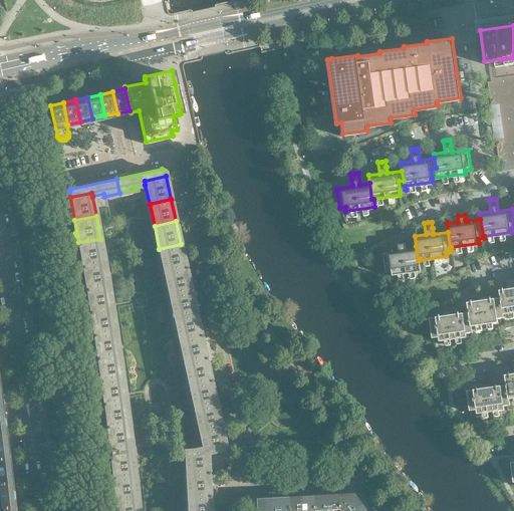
[(104,261),(101,243),(100,239),(78,242),(80,254),(79,255),(80,258),(81,259),(82,265),(104,261)]
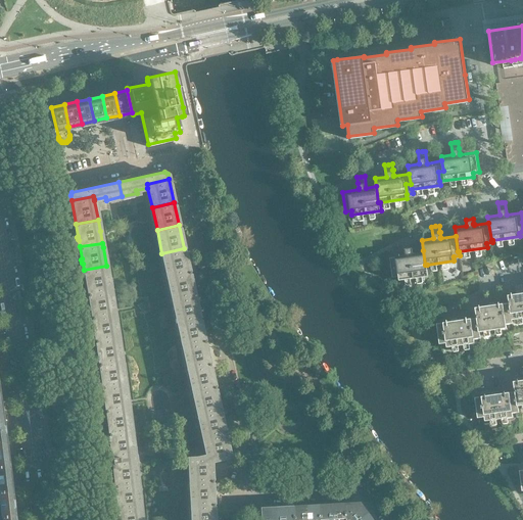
[(425,265),(423,250),(413,251),(413,246),(405,247),(406,253),(389,255),(392,275),(398,275),(399,279),(428,275),(427,265),(425,265)]
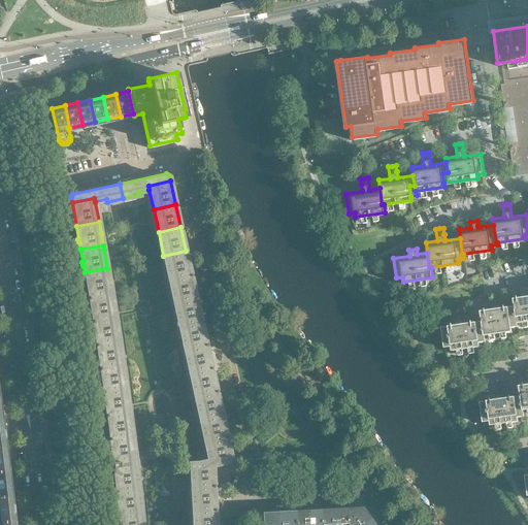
[(191,273),(186,251),(163,256),(168,279),(191,273)]
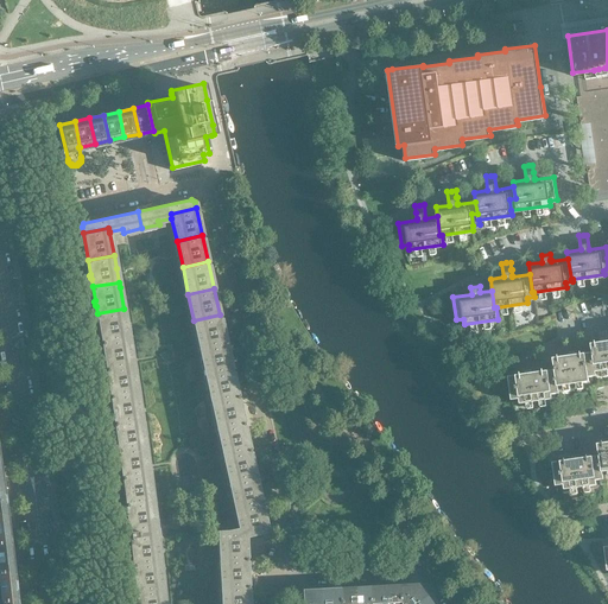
[(128,336),(126,322),(124,309),(97,313),(100,328),(99,329),(100,332),(101,332),(102,341),(128,336)]
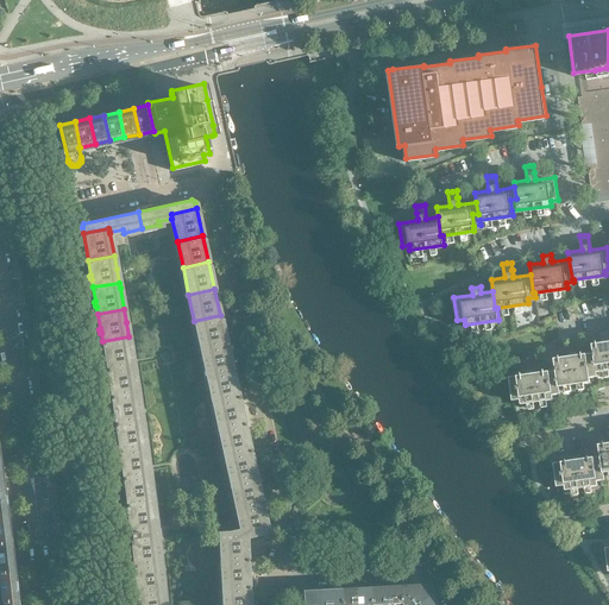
[(226,342),(220,315),(194,321),(200,348),(226,342)]
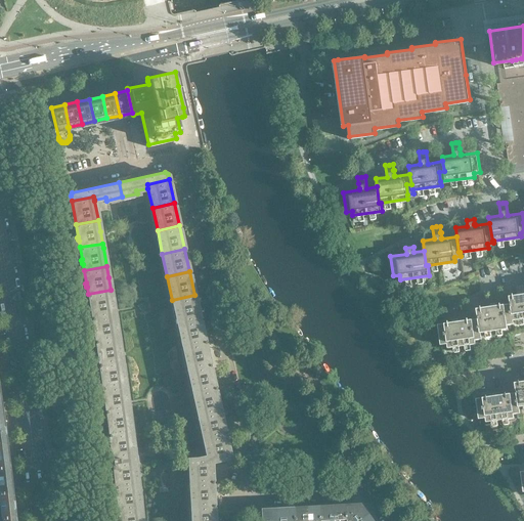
[(523,292),(522,284),(516,284),(517,293),(509,294),(510,302),(513,318),(523,316),(523,292)]
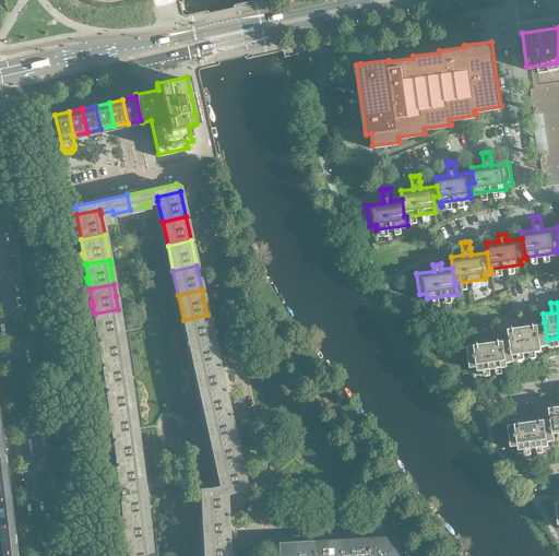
[(121,334),(118,315),(118,309),(94,314),(96,327),(95,328),(95,330),(96,331),(98,339),(121,334)]
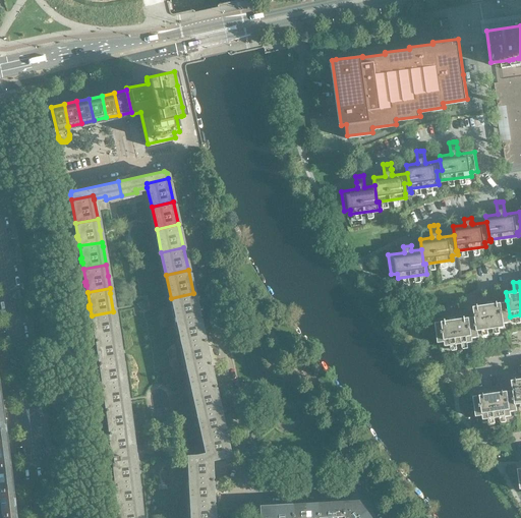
[(198,315),(193,293),(171,298),(176,321),(198,315)]
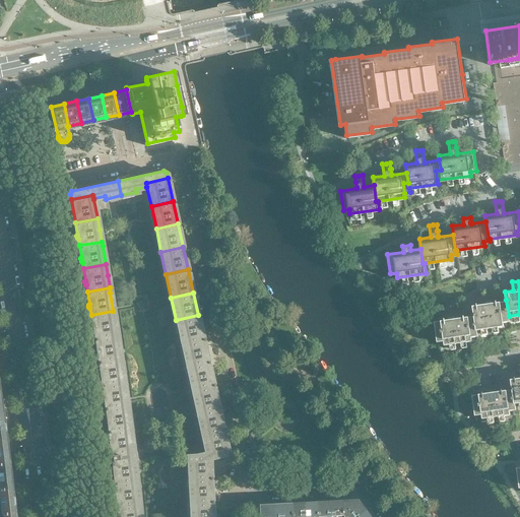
[(509,316),(506,300),(492,302),(492,299),(485,300),(485,303),(472,304),(474,314),(476,328),(477,328),(504,324),(503,320),(510,319),(509,316)]
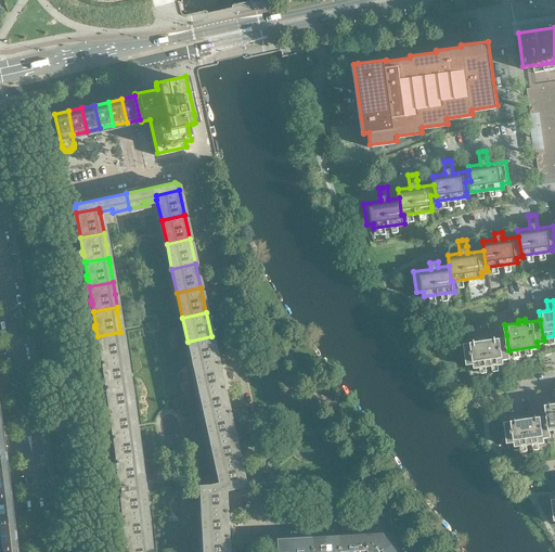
[(125,357),(120,332),(98,336),(99,348),(99,349),(99,352),(100,354),(101,360),(125,357)]
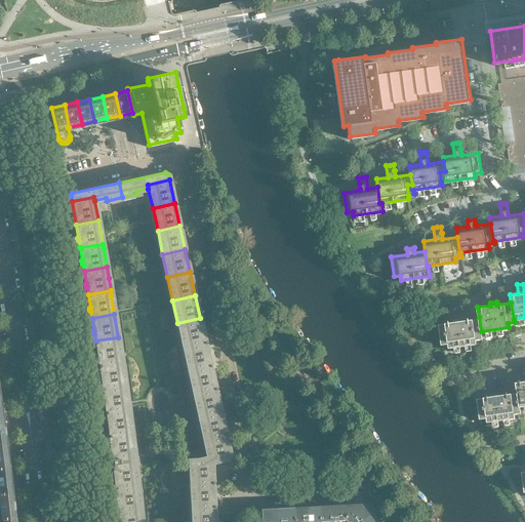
[(483,337),(482,331),(481,331),(479,317),(459,320),(459,318),(453,318),(453,321),(438,323),(441,344),(448,343),(448,347),(477,343),(476,338),(483,337)]
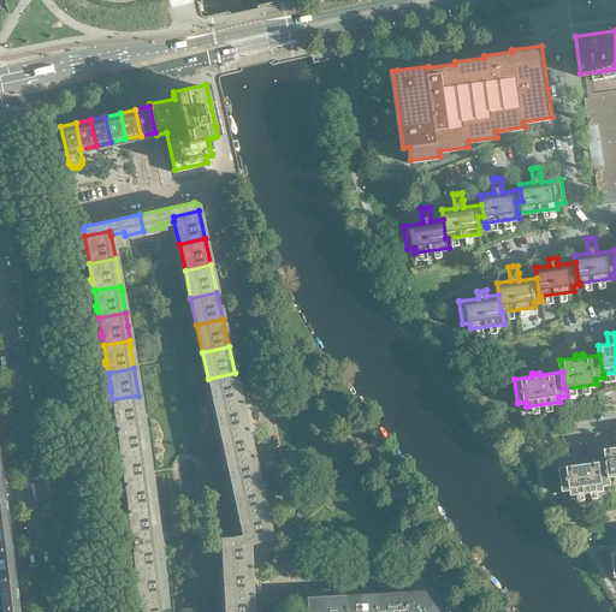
[(241,400),(235,373),(208,379),(214,406),(241,400)]
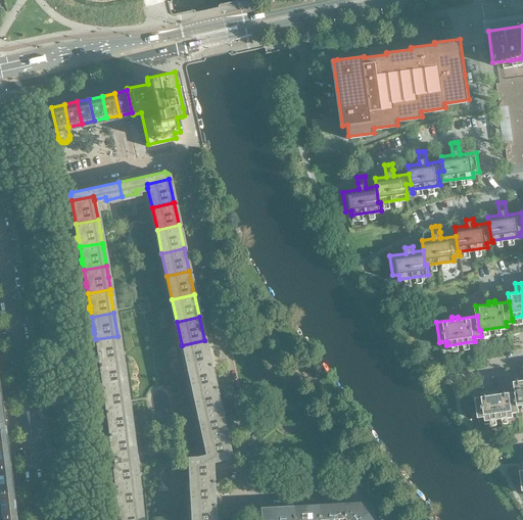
[(121,360),(120,347),(117,336),(95,339),(97,351),(96,352),(96,356),(98,356),(99,363),(121,360)]
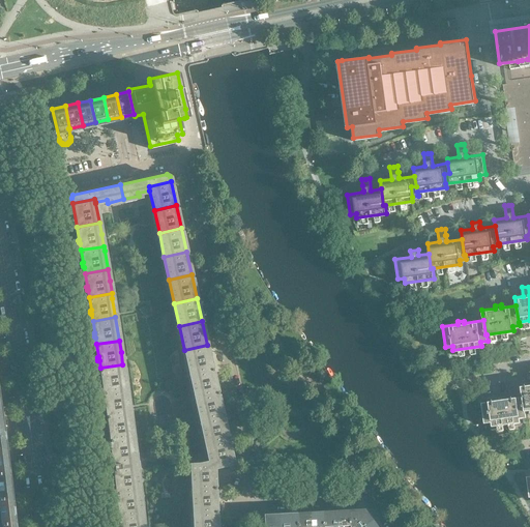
[(212,368),(207,345),(184,350),(189,373),(212,368)]
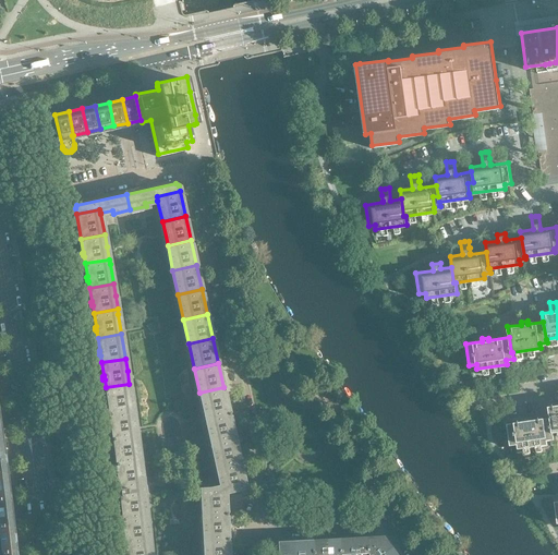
[(133,409),(130,389),(129,384),(106,387),(107,400),(106,401),(107,403),(108,405),(109,412),(133,409)]
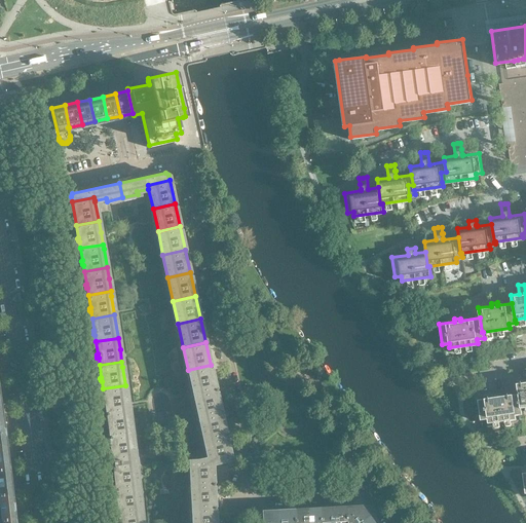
[(216,388),(211,365),(188,370),(193,394),(216,388)]
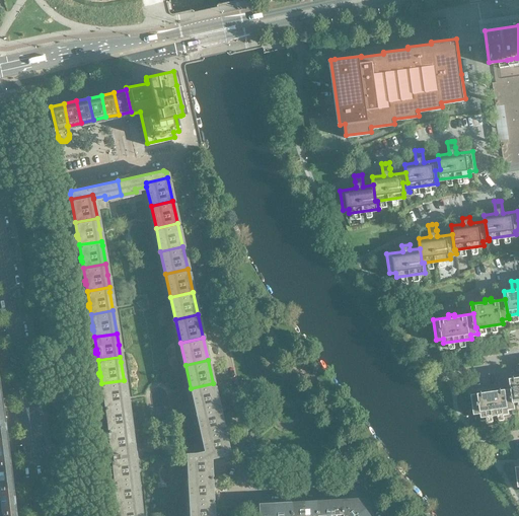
[(518,375),(510,377),(511,386),(513,400),(514,400),(518,399),(518,375)]
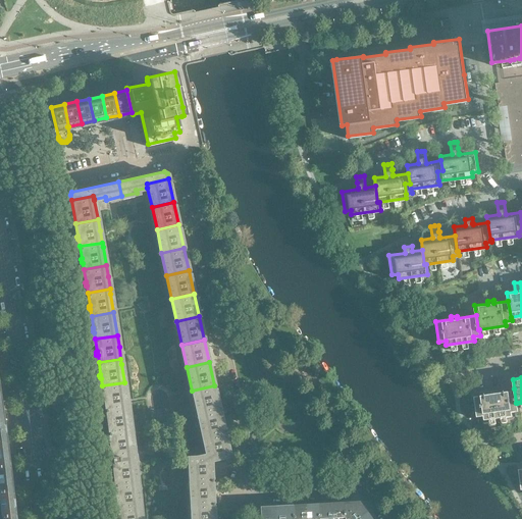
[(127,406),(125,394),(124,382),(102,385),(103,398),(103,399),(103,401),(104,402),(105,409),(127,406)]
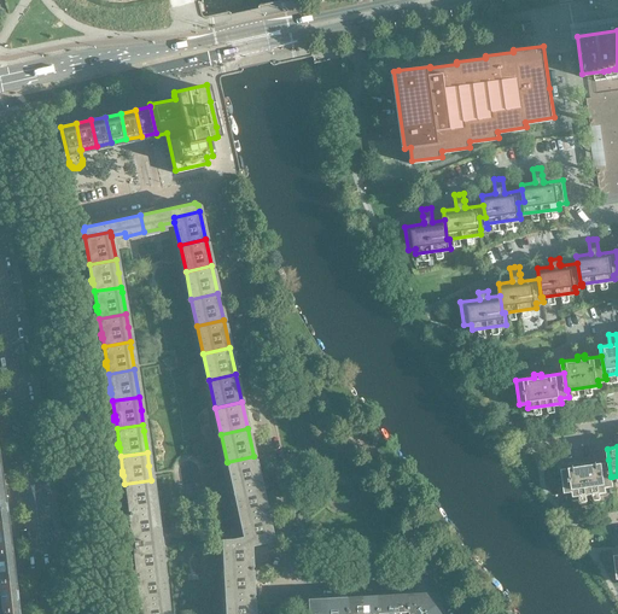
[(260,483),(254,456),(227,462),(233,489),(260,483)]
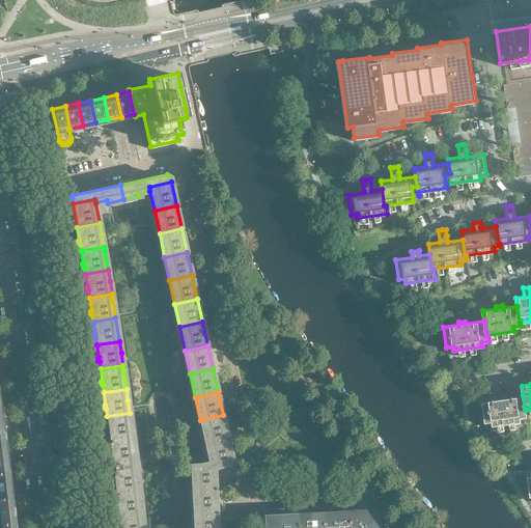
[(527,416),(526,410),(525,410),(523,395),(503,398),(503,396),(497,397),(497,399),(482,401),(485,422),(492,421),(493,425),(521,421),(520,417),(527,416)]
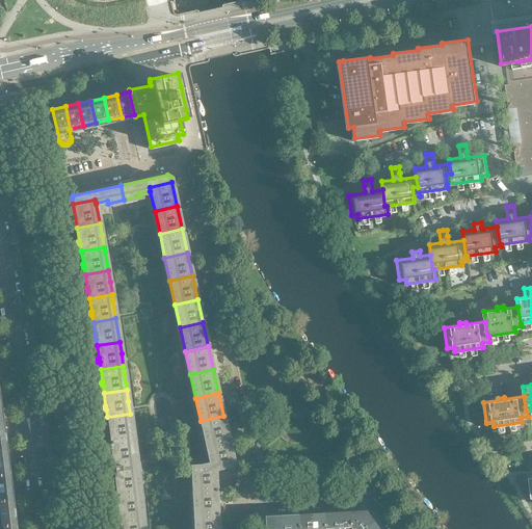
[(133,438),(130,419),(130,414),(107,417),(109,428),(108,429),(108,432),(109,433),(110,440),(133,438)]
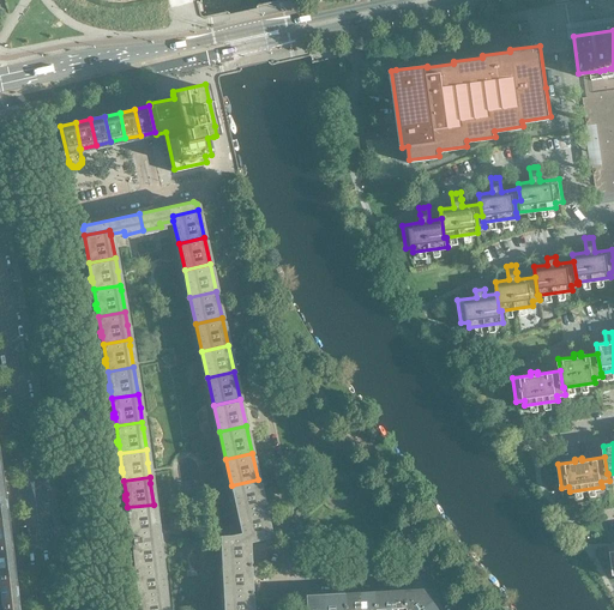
[(264,507),(258,479),(232,485),(238,512),(264,507)]
